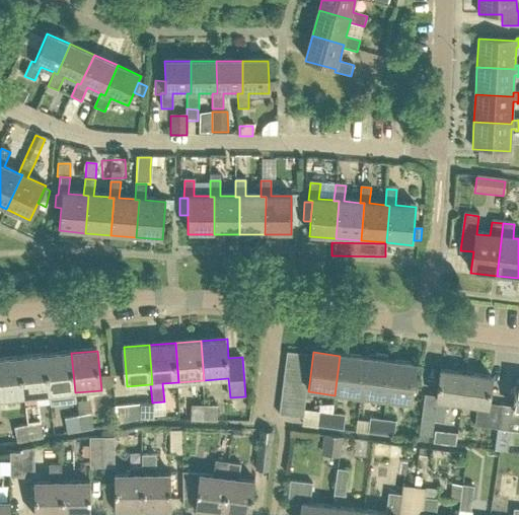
[(71,353),(46,356),(50,394),(74,392),(75,392),(71,353)]
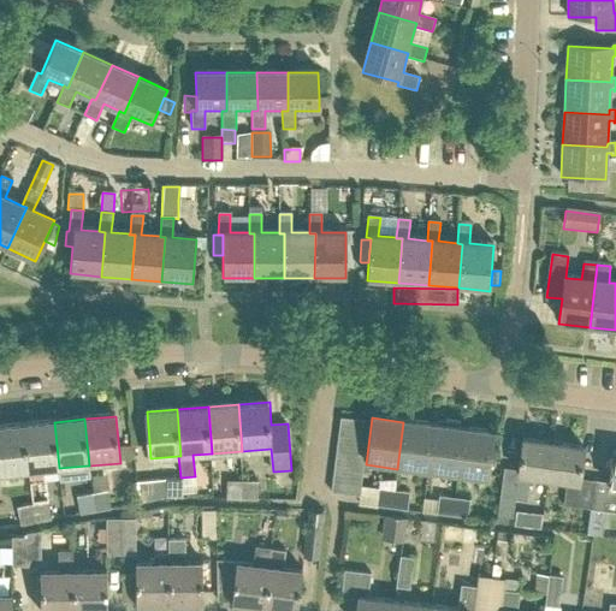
[(339,420),(337,435),(367,439),(369,425),(339,420)]
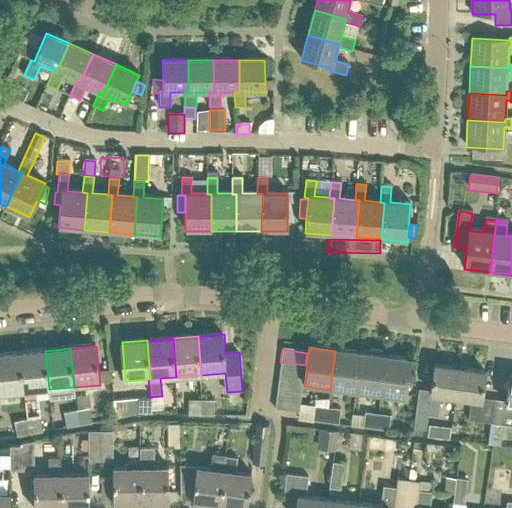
[(20,353),(24,392),(25,400),(36,399),(35,391),(49,389),(45,351),(20,353)]
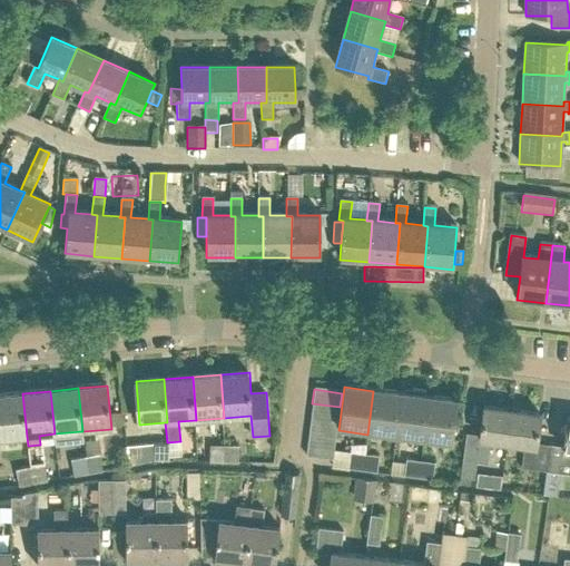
[(367,435),(395,438),(401,394),(373,391),(367,435)]
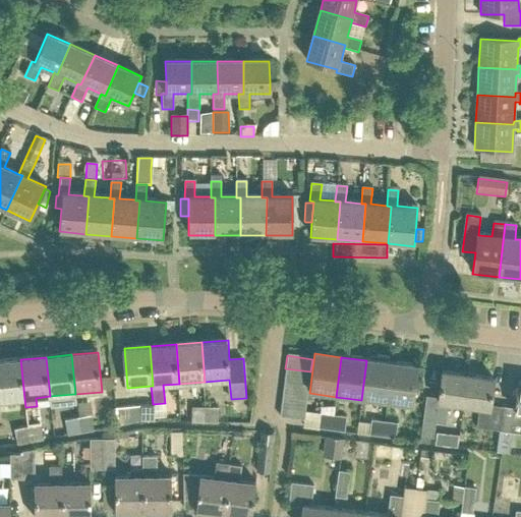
[(361,400),(388,403),(393,364),(390,363),(390,359),(378,357),(378,362),(366,360),(361,400)]
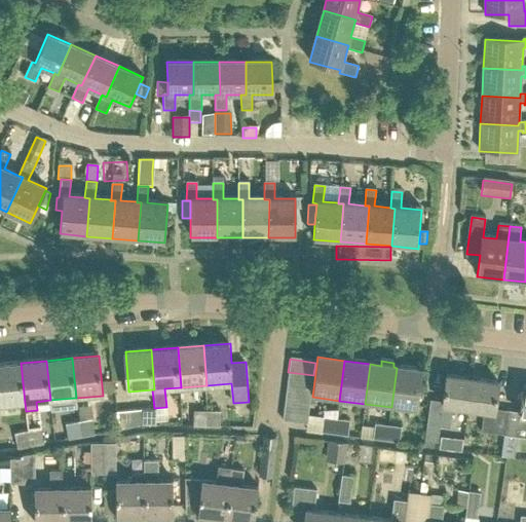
[(0,405),(25,403),(21,363),(0,365),(0,405)]
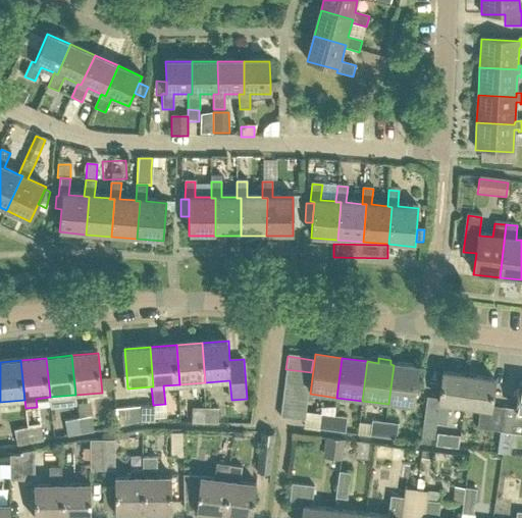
[(394,365),(388,404),(414,408),(420,368),(394,365)]
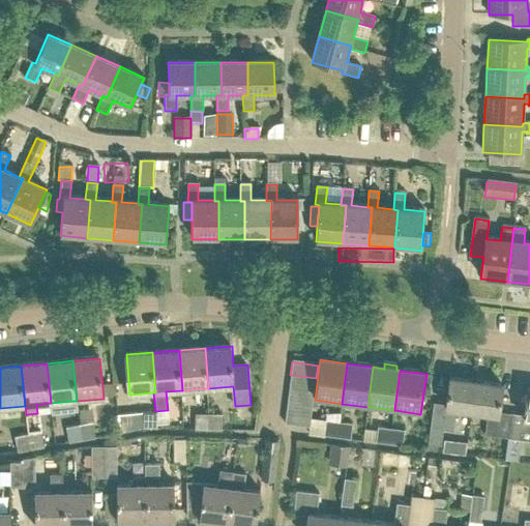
[(290,375),(289,387),(314,390),(316,378),(290,375)]
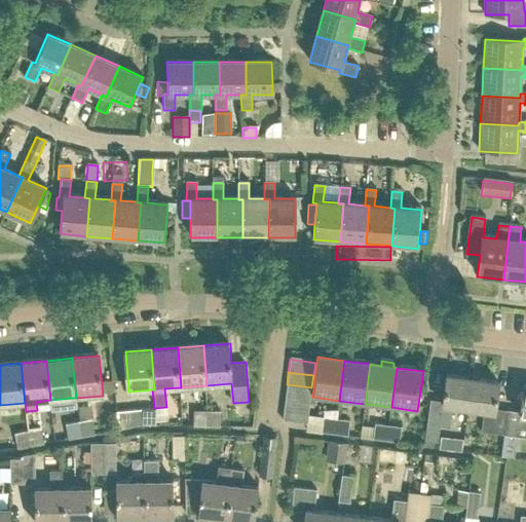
[(430,402),(427,426),(425,442),(435,443),(437,444),(439,427),(449,430),(452,408),(468,410),(472,382),(446,378),(443,404),(430,402)]
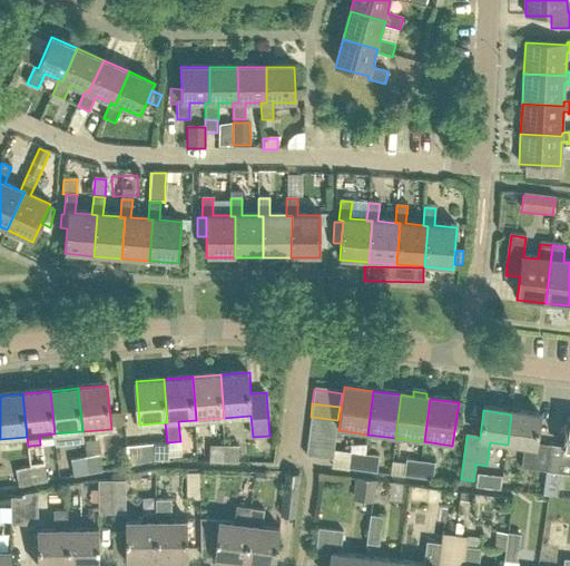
[(110,416),(111,429),(124,427),(123,415),(110,416)]
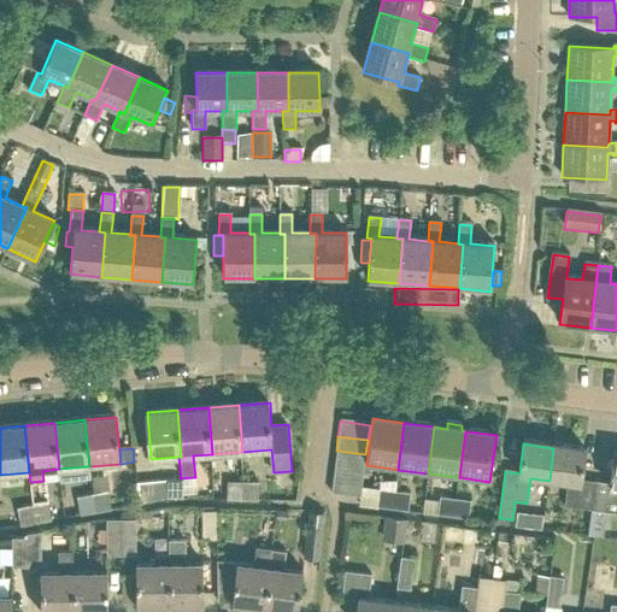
[(564,508),(591,512),(593,512),(594,502),(595,484),(581,482),(585,452),(553,448),(550,481),(568,484),(564,508)]
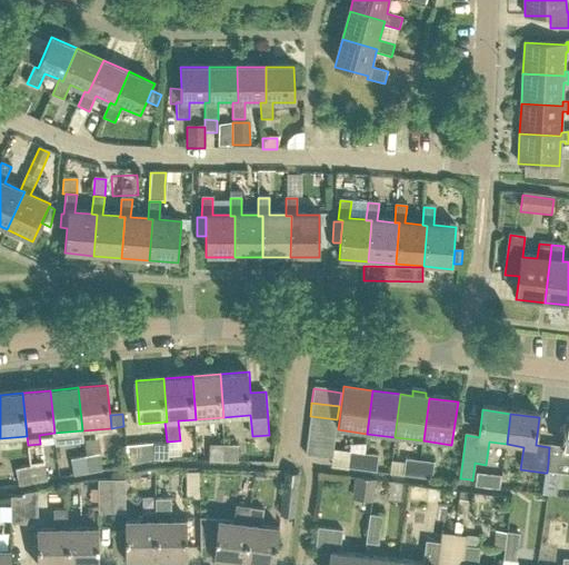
[(310,416),(308,429),(336,434),(337,419),(310,416)]
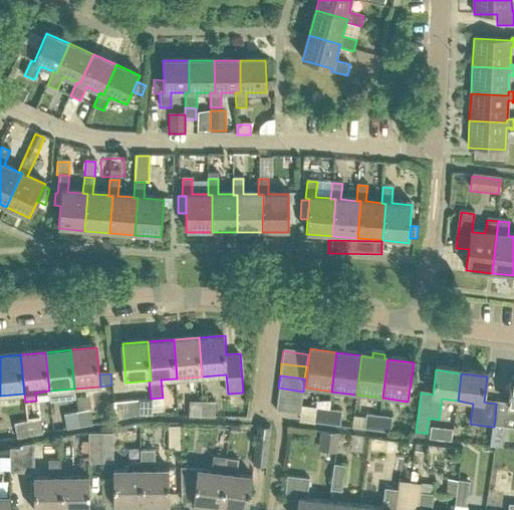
[(496,404),(495,419),(494,427),(492,427),(489,448),(502,449),(504,429),(513,430),(513,379),(512,379),(508,406),(496,404)]
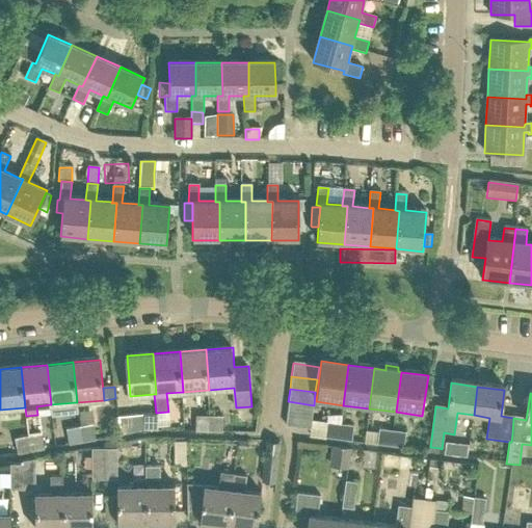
[(288,401),(287,415),(312,418),(314,405),(288,401)]
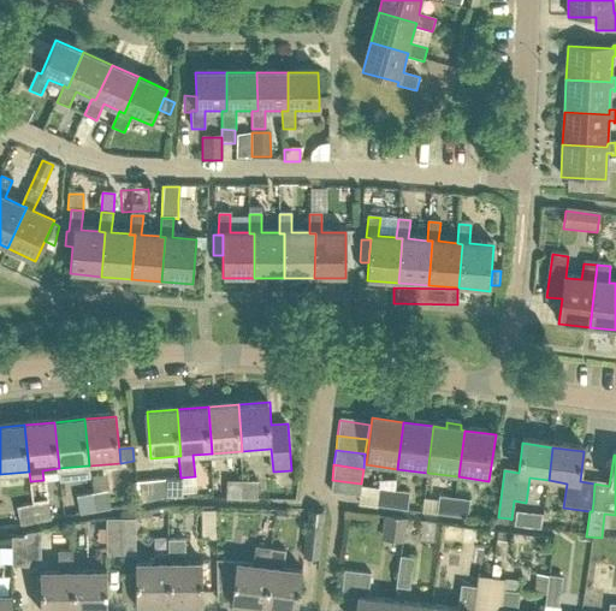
[(137,482),(140,504),(166,498),(166,480),(137,482)]
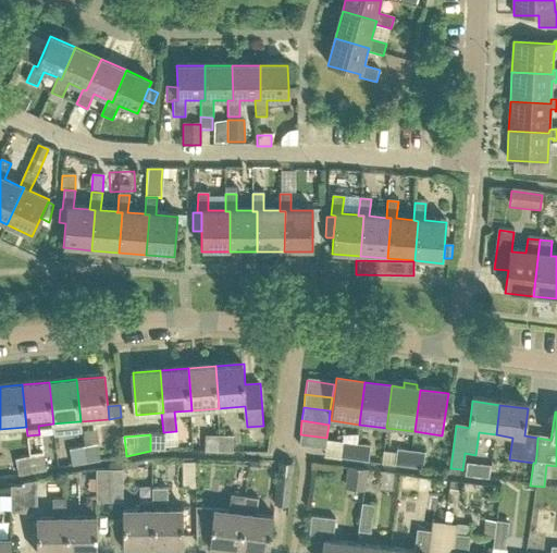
[(164,451),(164,434),(150,434),(150,451),(164,451)]
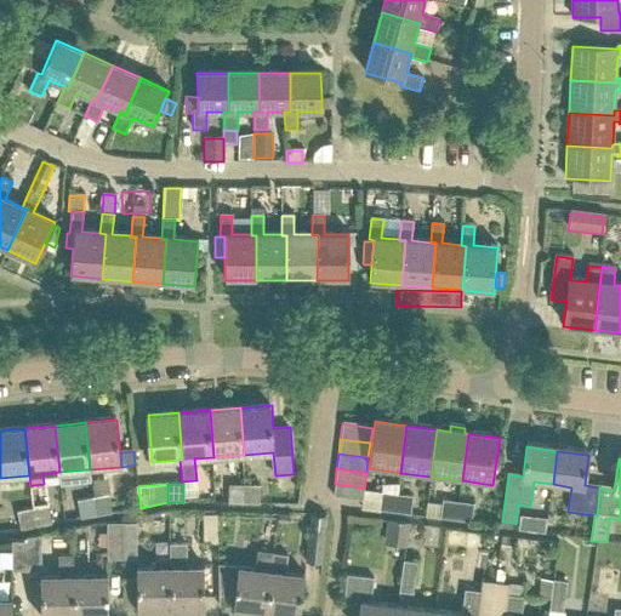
[(364,488),(335,484),(332,498),(362,502),(364,488)]
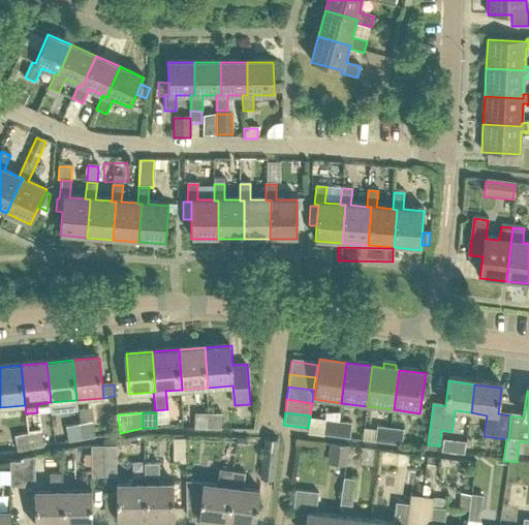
[(194,429),(208,430),(209,414),(195,413),(194,429)]
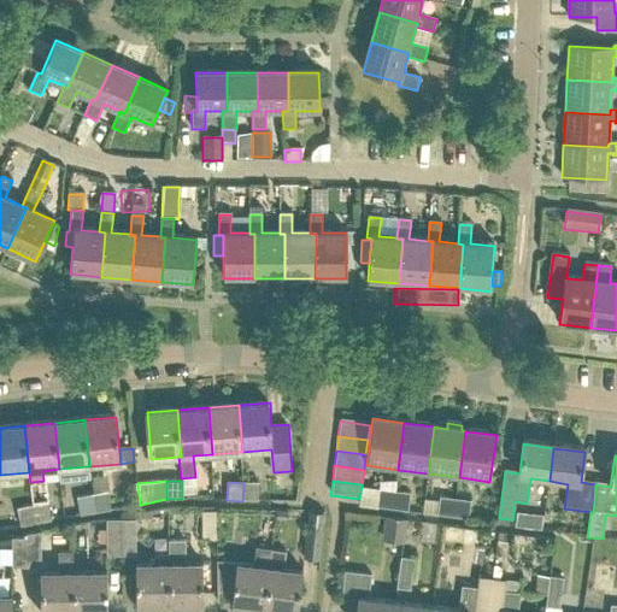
[(244,483),(242,501),(258,501),(259,483),(244,483)]
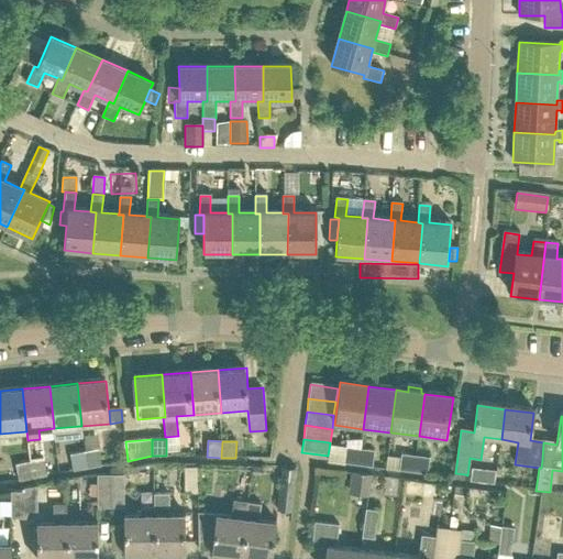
[(345,449),(344,464),(357,467),(360,450),(345,449)]
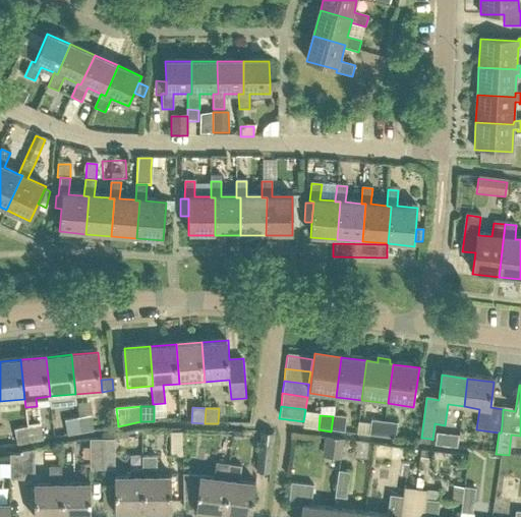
[(78,418),(81,434),(94,431),(92,416),(78,418)]
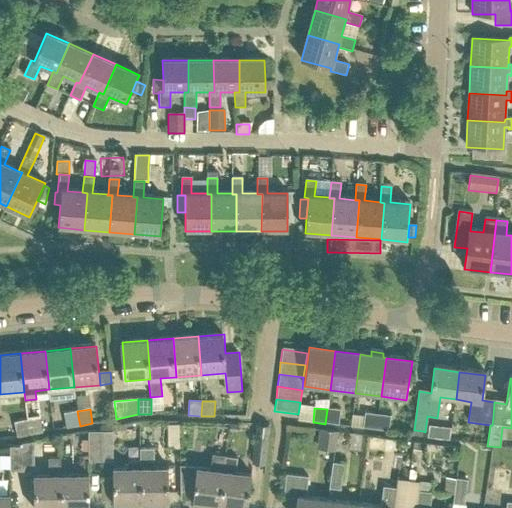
[(327,409),(325,424),(338,425),(339,411),(327,409)]
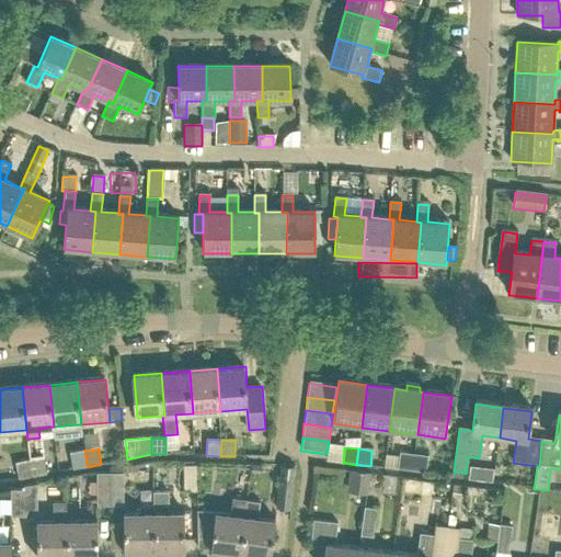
[(70,453),(73,469),(88,467),(84,451),(70,453)]
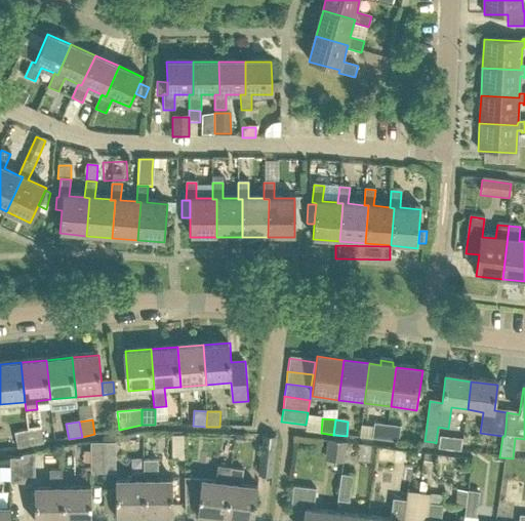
[(373,425),(371,440),(385,441),(387,427),(373,425)]
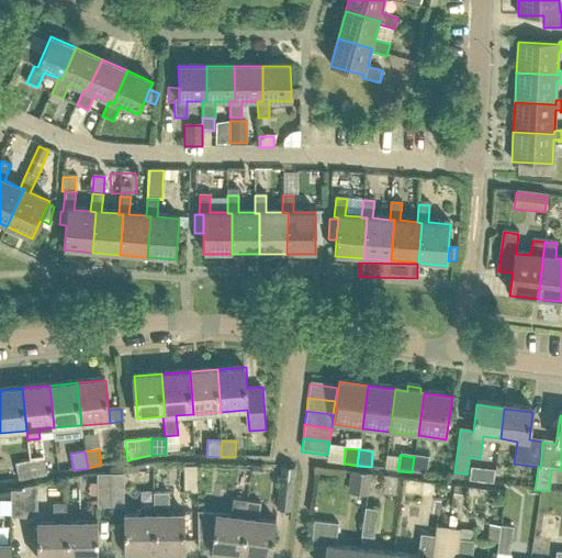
[(414,457),(412,472),(426,475),(427,458),(414,457)]
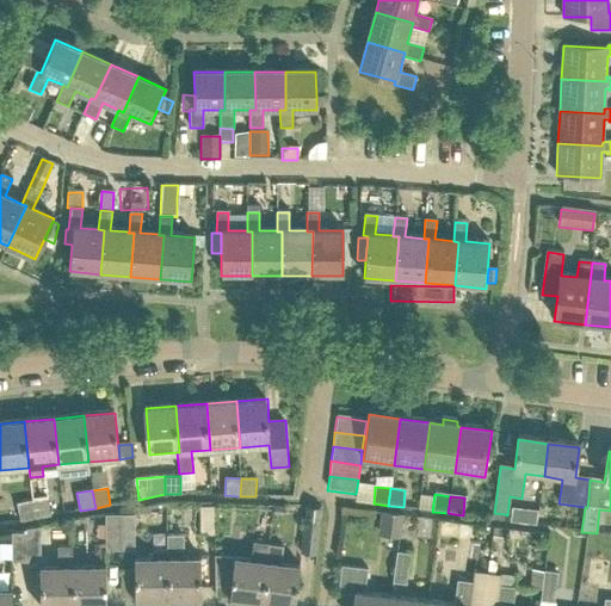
[(48,499),(32,501),(36,519),(51,517),(48,499)]
